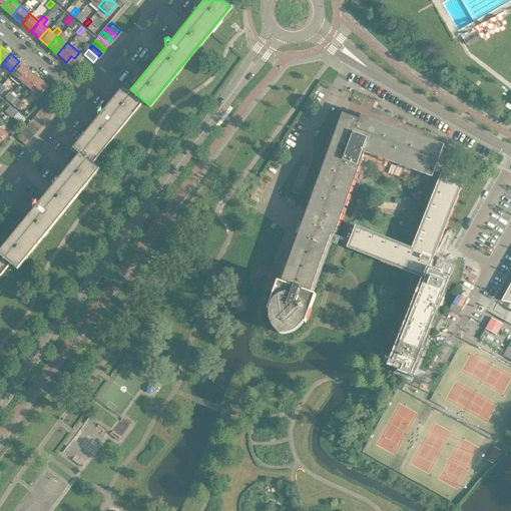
[(17,82),(19,79),(28,69),(19,61),(10,71),(8,74),(17,82)]
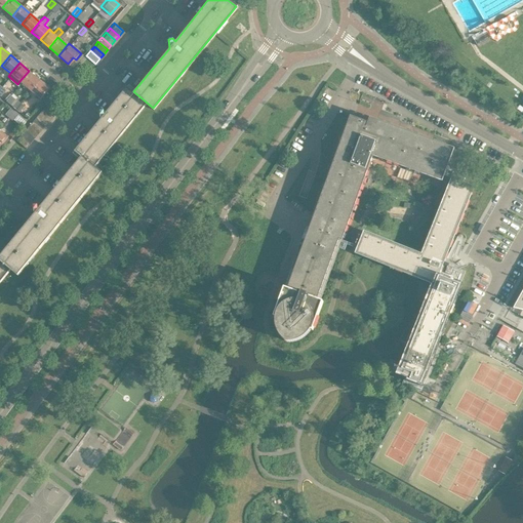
[(19,81),(30,89),(38,79),(29,71),(19,81)]
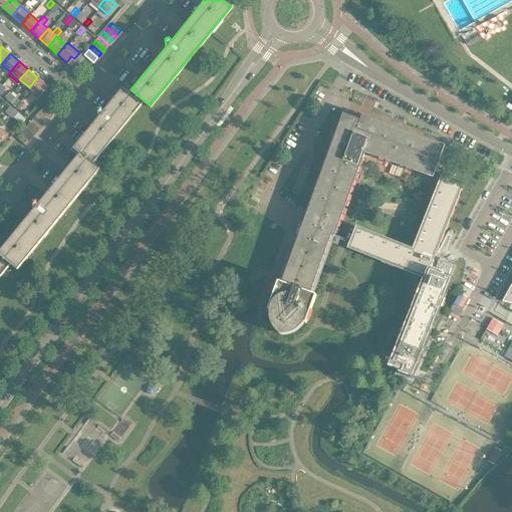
[(37,77),(29,87),(38,95),(47,85),(37,77)]
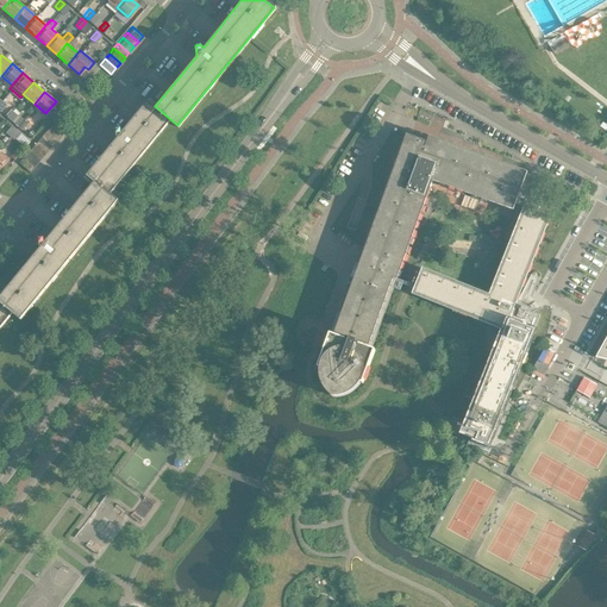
[(85,174),(93,181),(107,193),(169,118),(155,106),(146,100),(121,129),(119,126),(114,126),(114,137),(85,174)]
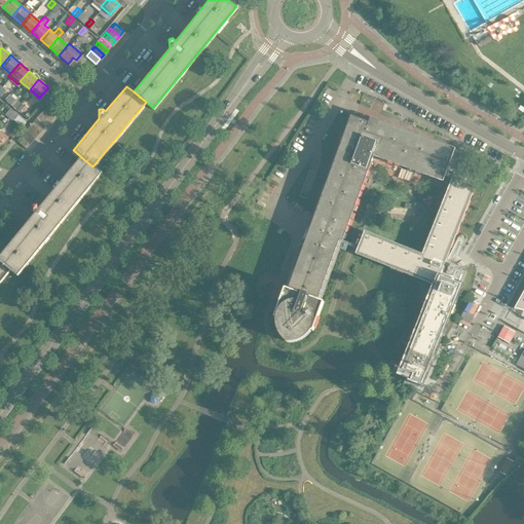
[(10,105),(14,108),(20,102),(15,99),(10,105)]
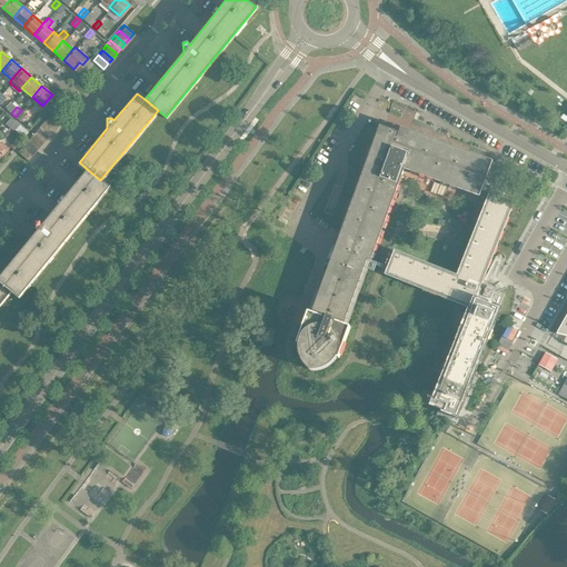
[(47,115),(42,120),(52,129),(57,123),(47,115)]
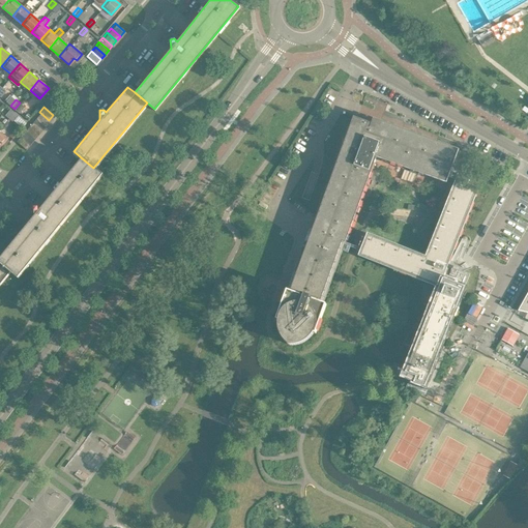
[(3,114),(7,117),(12,111),(8,108),(3,114)]
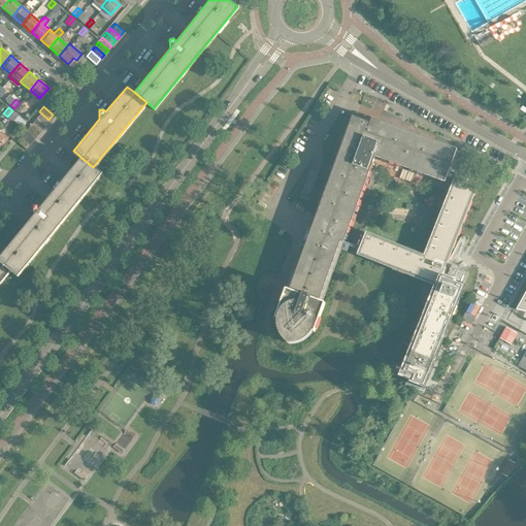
[(39,111),(35,116),(44,124),(48,120),(39,111)]
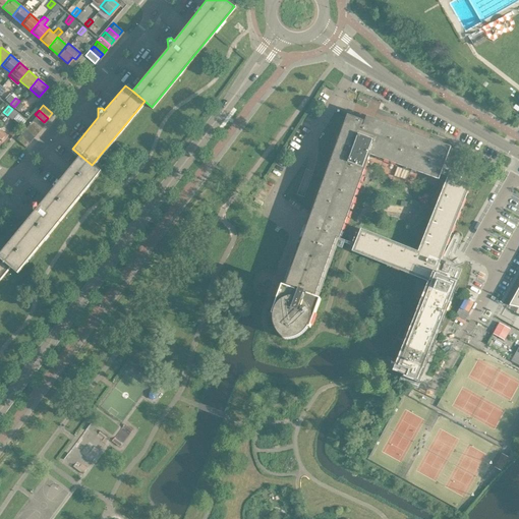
[(275,297),(270,312),(272,313),(272,320),(274,327),(277,333),(282,338),(289,337),(296,335),(301,331),(306,326),(308,327),(319,297),(315,296),(305,293),(307,288),(314,291),(323,270),(335,236),(338,237),(343,221),(363,165),(366,159),(365,159),(366,155),(367,155),(368,153),(437,178),(449,146),(364,115),(363,119),(345,113),(320,184),(305,223),(305,224),(304,225),(306,225),(304,231),(302,231),(299,238),(301,239),(299,244),(297,244),(295,252),(296,253),(294,258),(293,257),(290,266),(291,267),(289,273),(288,272),(283,285),(280,284),(275,297)]
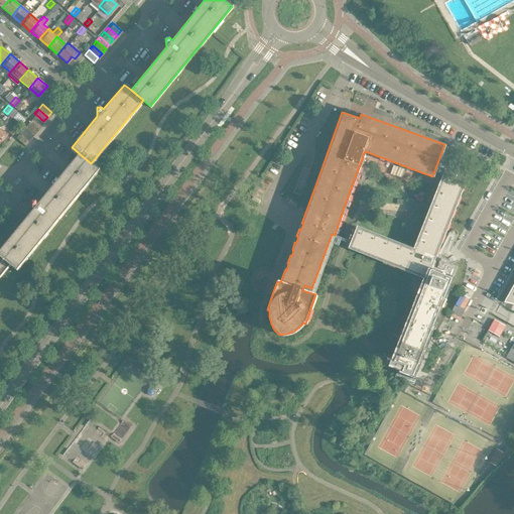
[(34,113),(30,118),(39,126),(43,121),(34,113)]
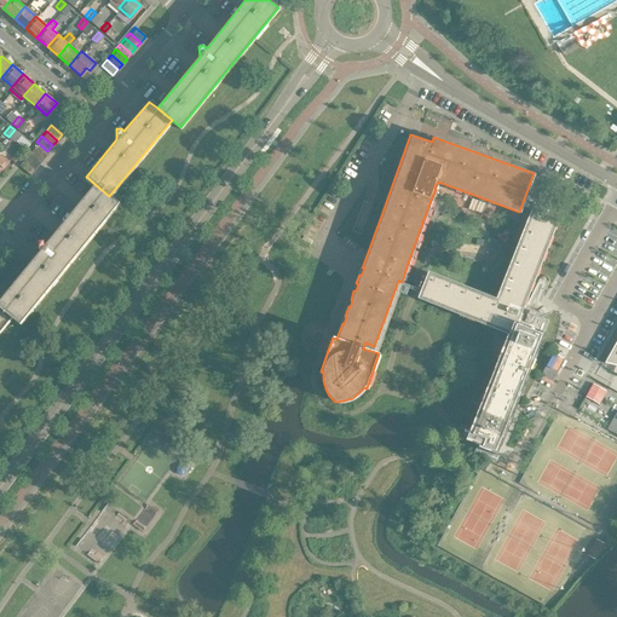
[(36,142),(32,146),(42,156),(47,151),(36,142)]
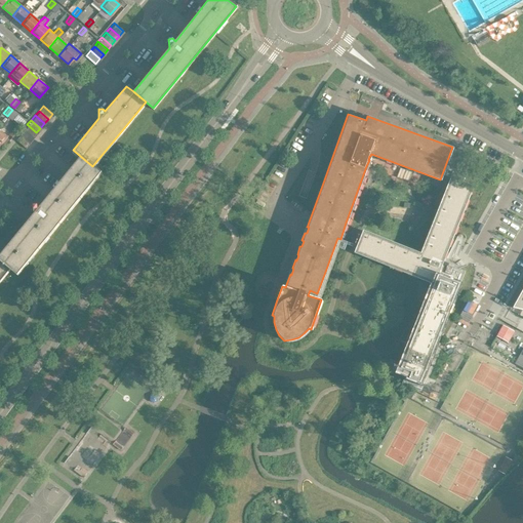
[(27,124),(23,129),(32,137),(36,132),(27,124)]
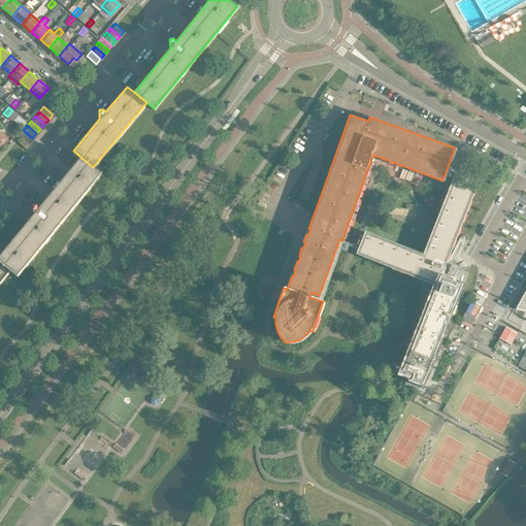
[(23,130),(19,134),(28,142),(32,138),(23,130)]
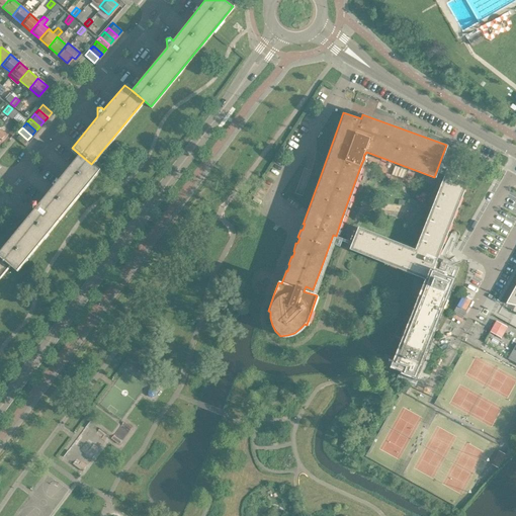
[(27,140),(18,132),(14,137),(23,145),(27,140)]
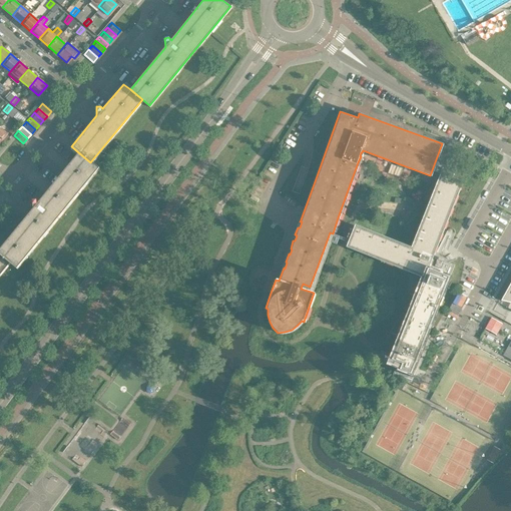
[(59,154),(66,147),(58,140),(51,147),(59,154)]
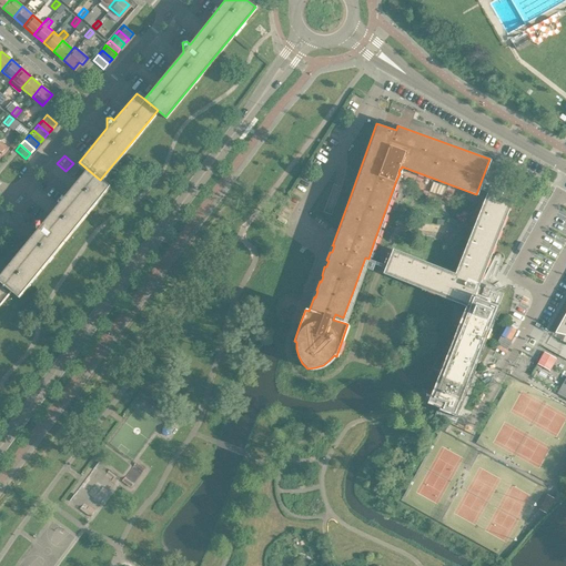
[(0,281),(10,290),(18,295),(108,185),(100,180),(87,169),(42,223),(39,220),(34,221),(36,231),(0,274),(0,281)]
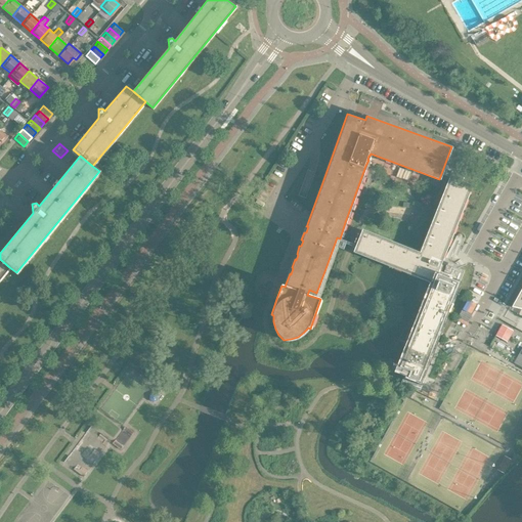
[(451,294),(457,281),(453,280),(458,270),(450,267),(451,265),(444,263),(444,264),(438,262),(440,258),(441,258),(471,184),(460,180),(463,174),(450,170),(450,171),(453,172),(420,255),(360,231),(352,251),(432,283),(432,284),(429,283),(428,286),(422,301),(424,302),(399,366),(409,371),(407,377),(418,381),(420,376),(421,373),(425,361),(426,360),(430,349),(431,347),(435,336),(436,336),(436,335),(436,334),(440,323),(441,320),(446,309),(446,308),(450,297),(451,297),(452,294),(451,294)]
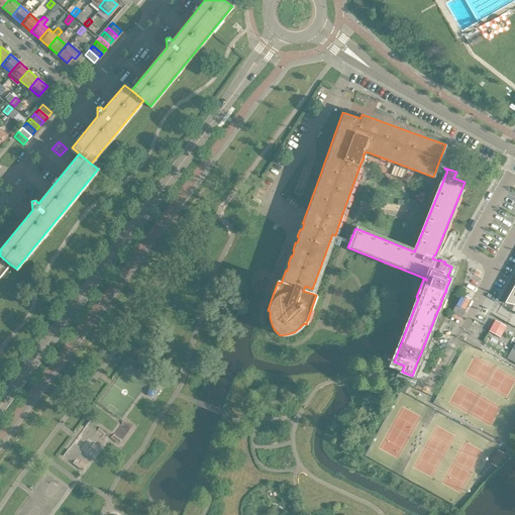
[(0,275),(9,264),(0,255),(0,275)]
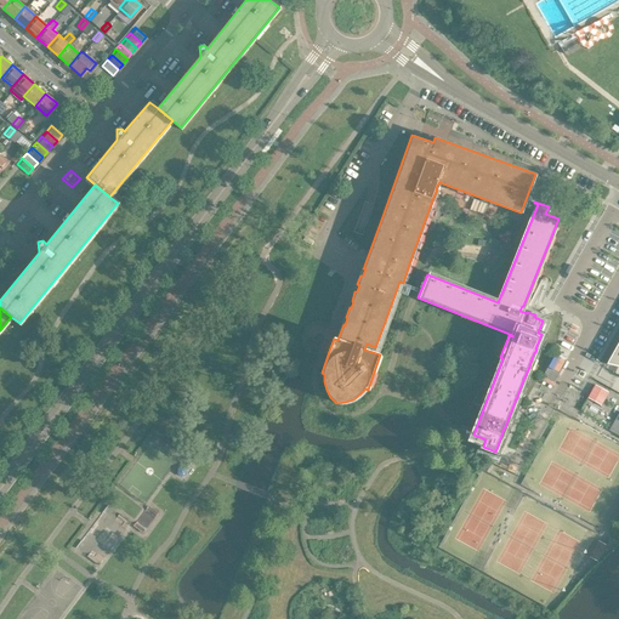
[(618,345),(607,367),(618,369),(618,345)]
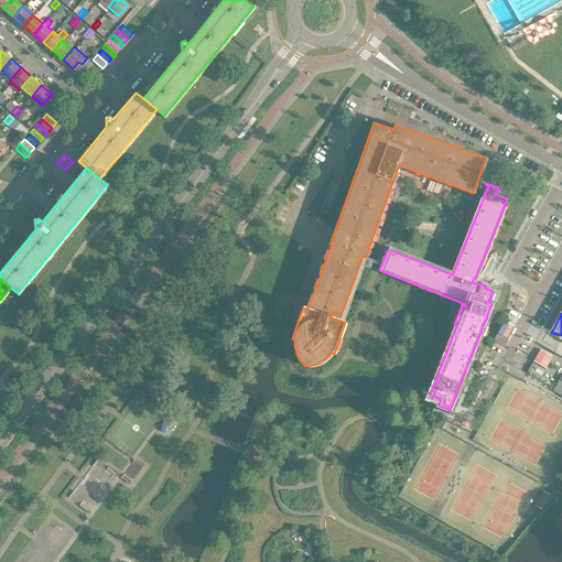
[(537,346),(531,358),(546,365),(551,352),(537,346)]
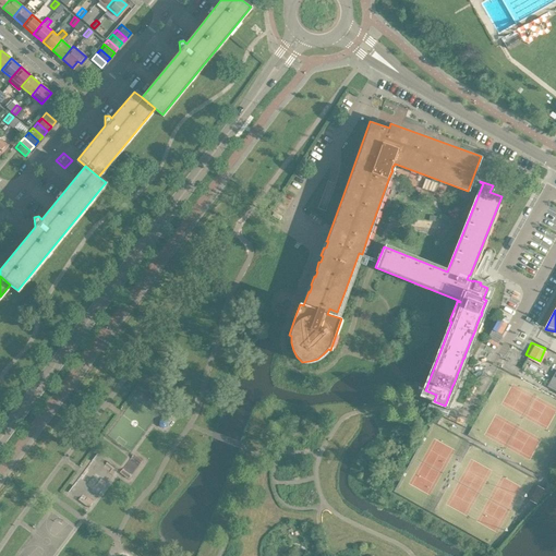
[(521,366),(540,376),(543,371),(524,361),(521,366)]
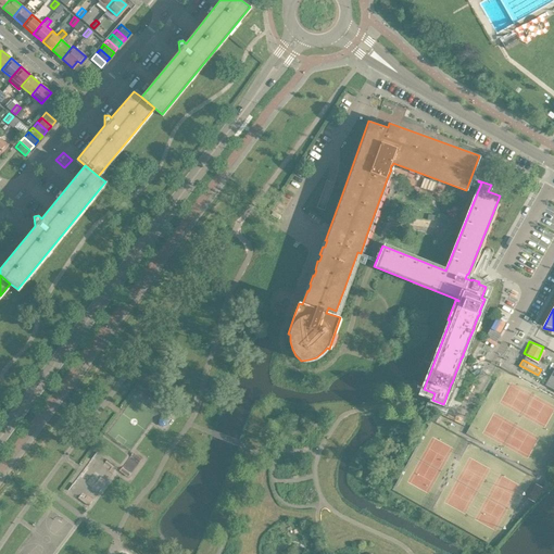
[(540,486),(539,488),(545,490),(548,488),(550,482),(544,479),(544,478),(540,486)]
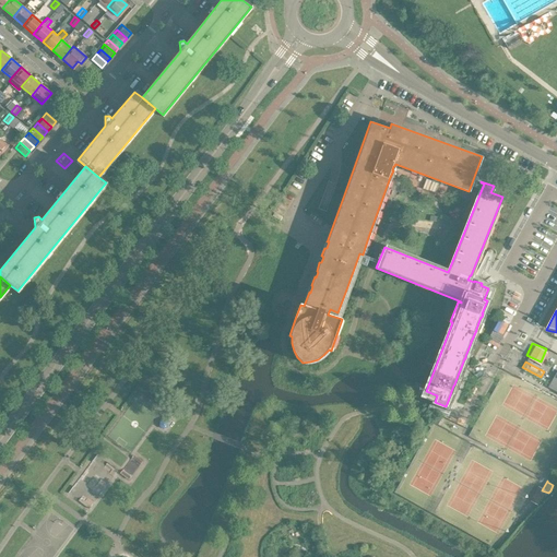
[(536,484),(528,499),(535,504),(542,490),(543,488),(536,484)]
